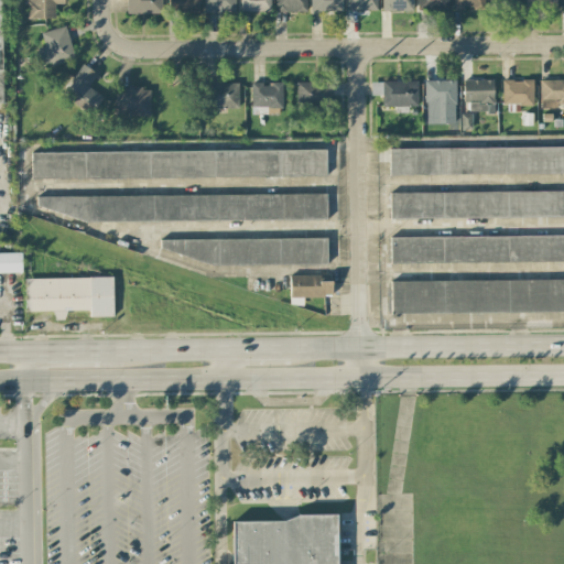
[(63,0),(24,0),(25,19),(55,18),(55,3),(64,3),(63,0)]
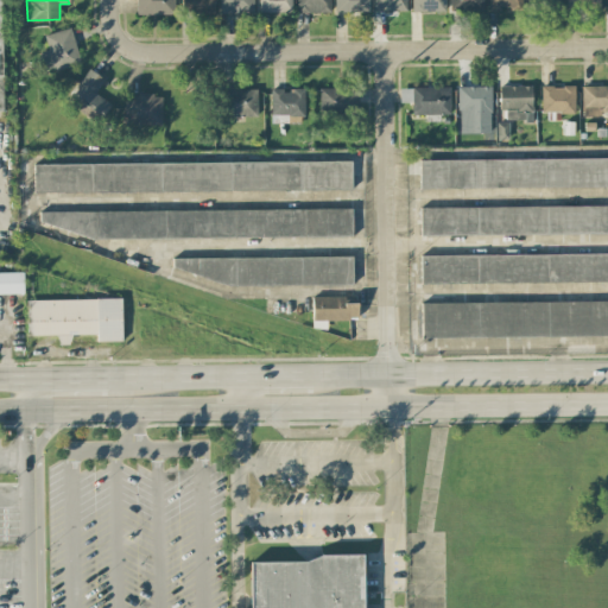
[(135,0),(137,16),(173,14),(173,0),(135,0)]
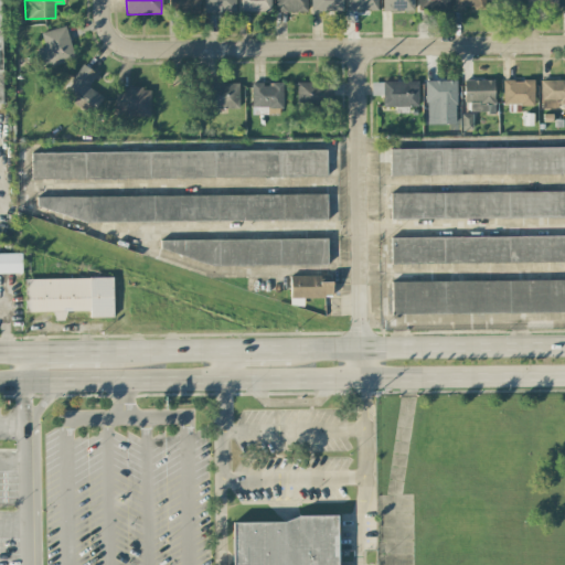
[(199,13),(198,0),(168,0),(169,13),(199,13)]
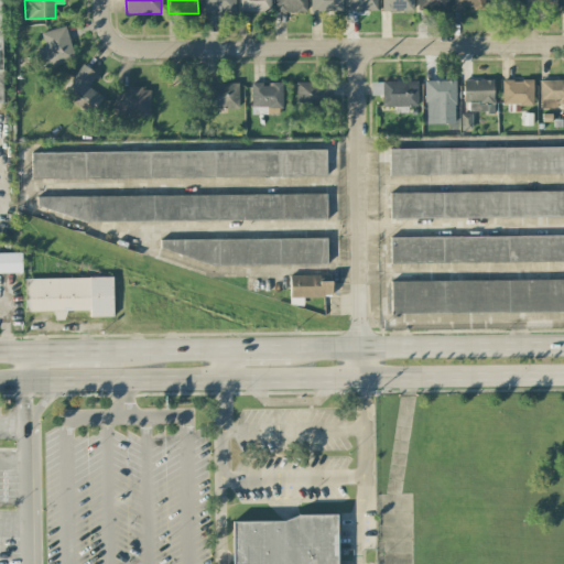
[(235,0),(204,0),(204,12),(235,13),(235,0)]
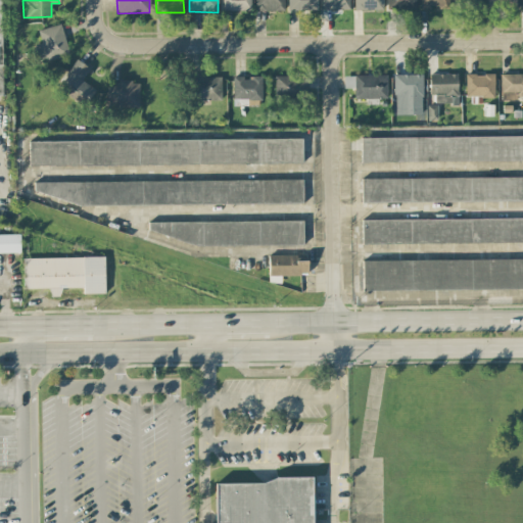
[(250,0),(222,0),(223,11),(250,10),(250,0)]
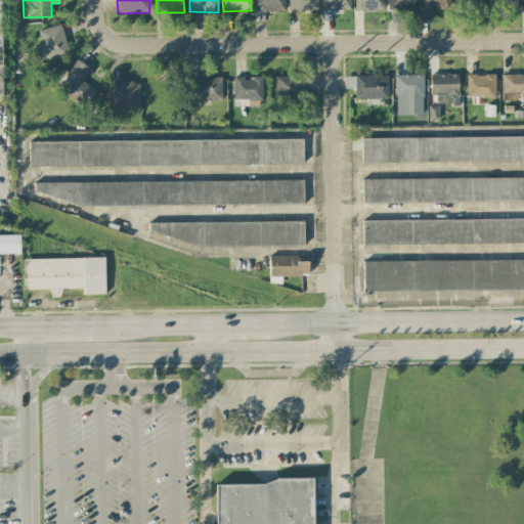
[(255,0),(256,11),(285,10),(284,0),(255,0)]
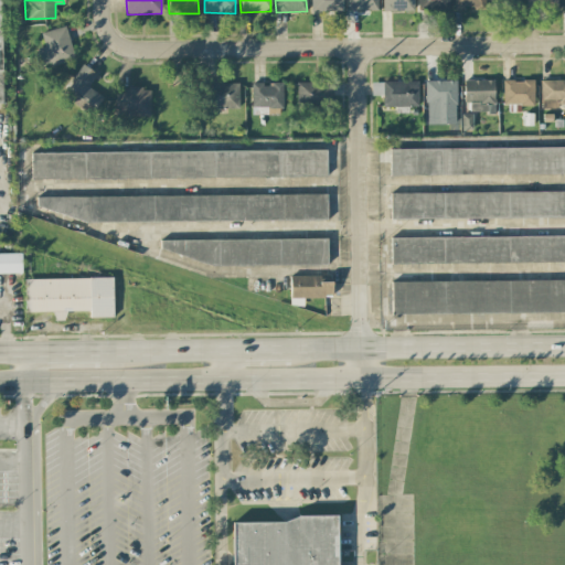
[(343,11),(342,0),(310,0),(311,11),(343,11)]
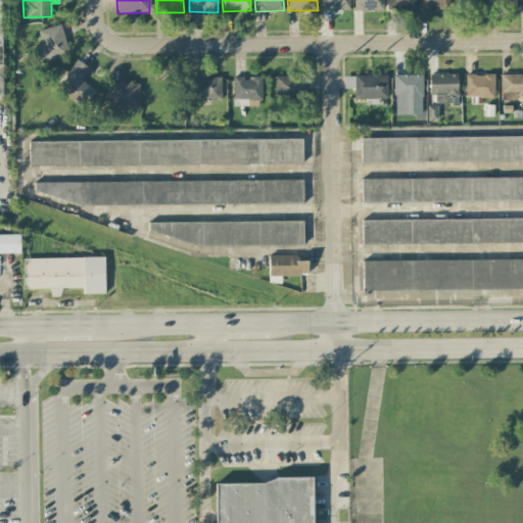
[(321,0),(321,10),(349,9),(349,0),(321,0)]
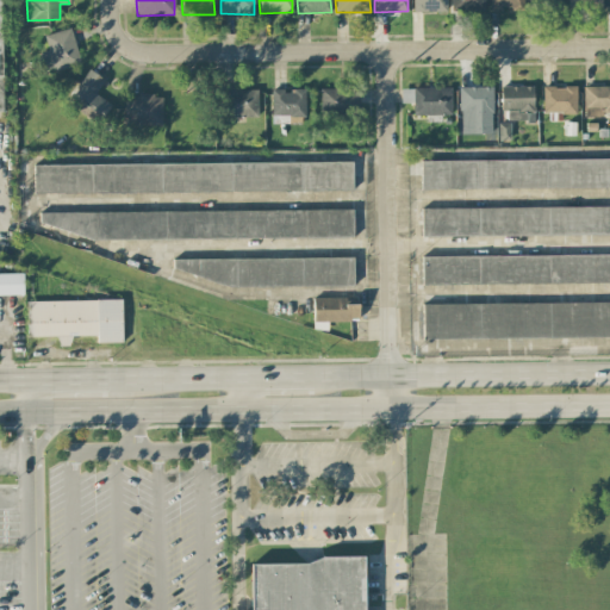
[(446,11),(446,0),(414,0),(415,12),(446,11)]
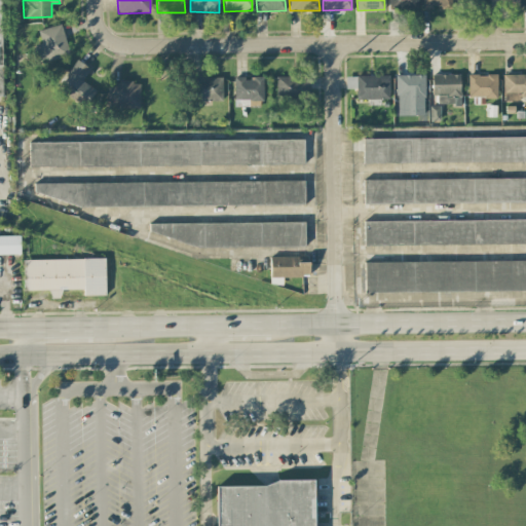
[(388,0),(389,9),(418,9),(417,0),(388,0)]
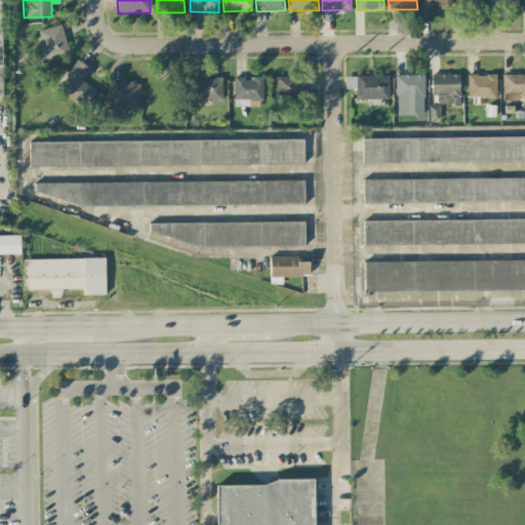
[(450,0),(422,0),(422,8),(450,8),(450,0)]
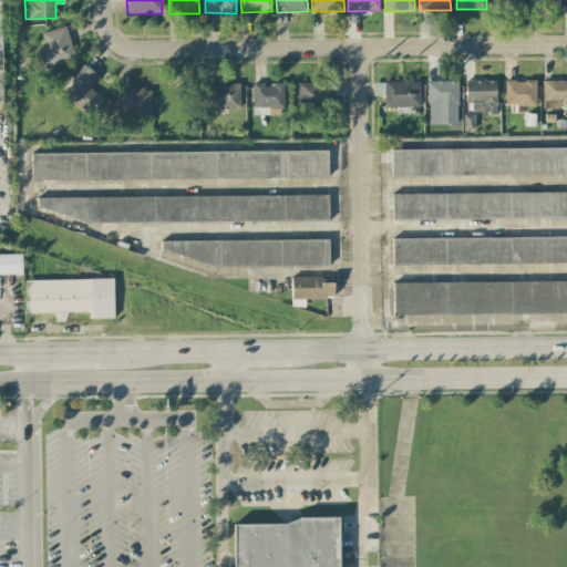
[(41,33),(44,47),(35,49),(41,69),(75,59),(65,26),(41,33)]
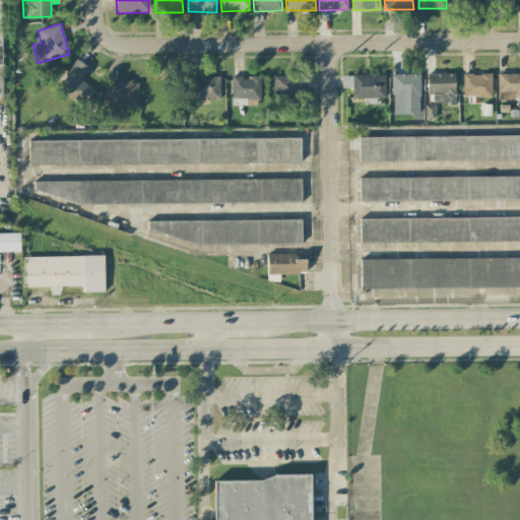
[(84,103),(95,90),(81,79),(89,69),(76,59),(58,81),(84,103)]
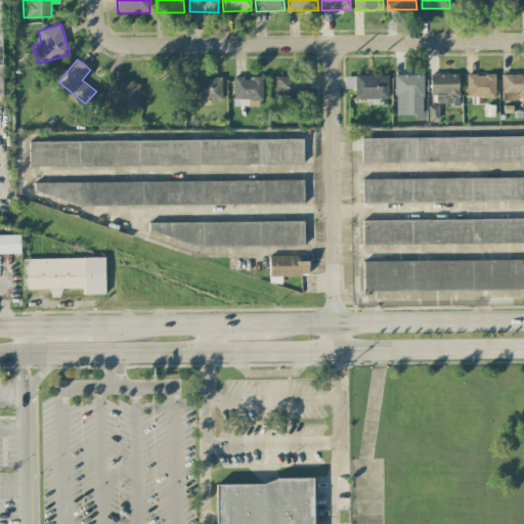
[(431,95),(435,95),(435,104),(459,103),(457,74),(430,75),(431,95)]
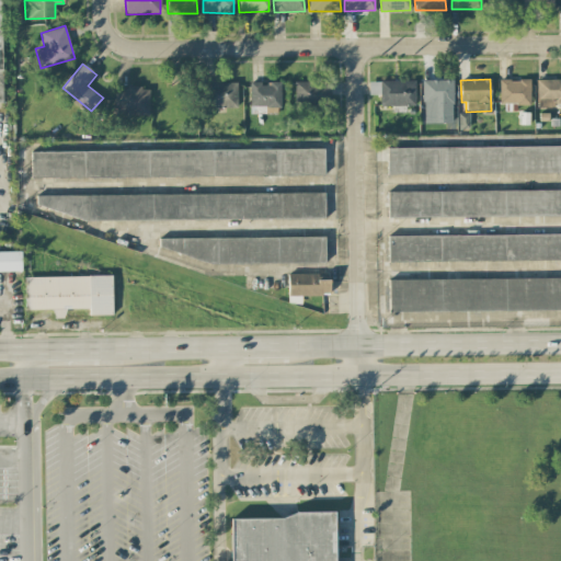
[(529,104),(530,80),(500,79),(499,104),(529,104)]
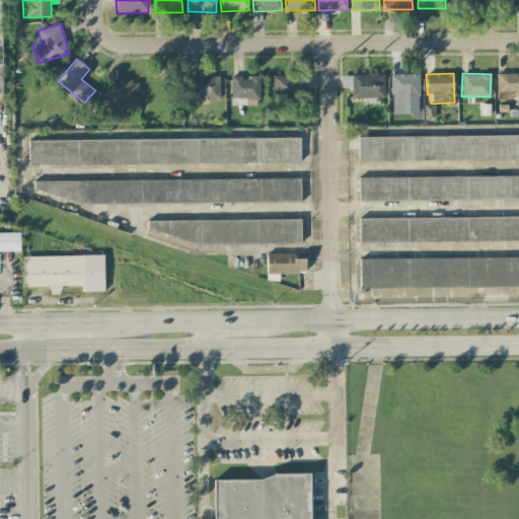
[(518,73),(497,73),(497,97),(518,96),(518,73)]
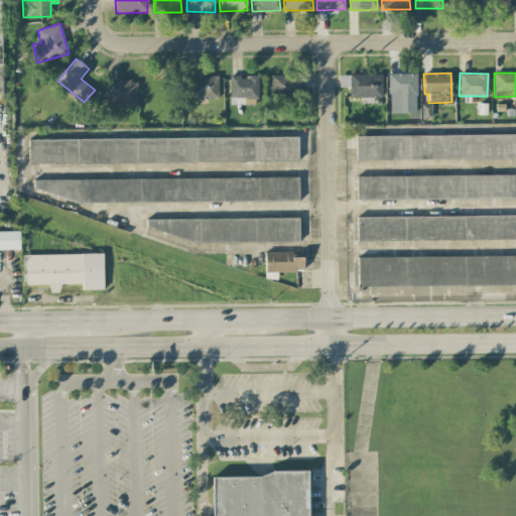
[(350,74),(350,98),(382,97),(382,74),(350,74)]
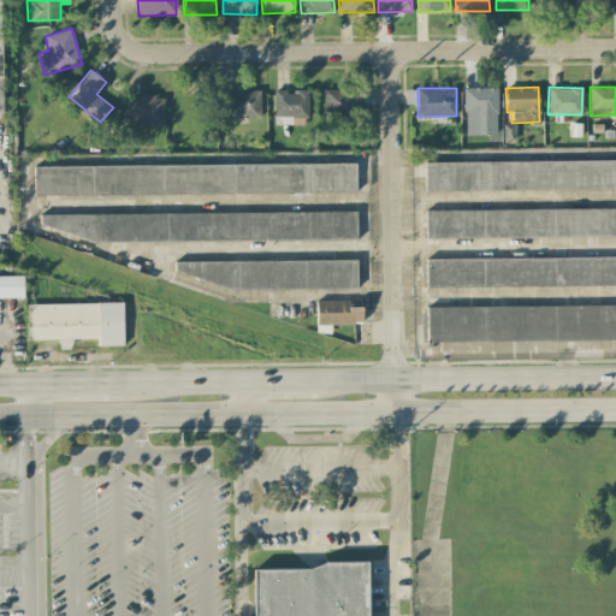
[(465,135),(497,135),(497,88),(463,88),(465,135)]
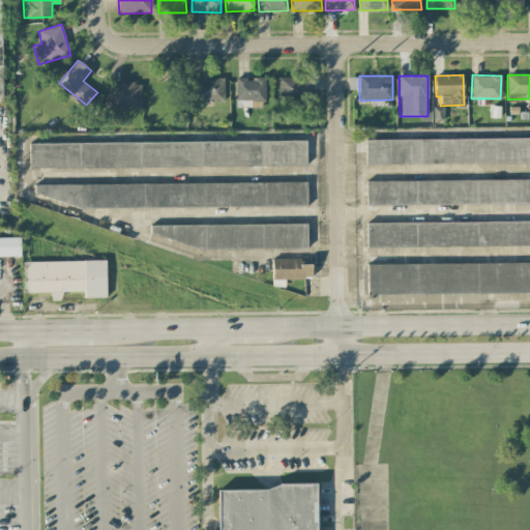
[(312,99),(311,77),(277,78),(277,100),(312,99)]
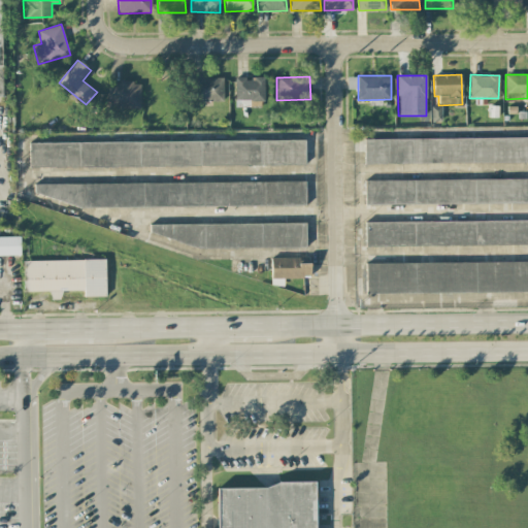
[(223,77),(199,77),(199,101),(223,101),(223,77)]
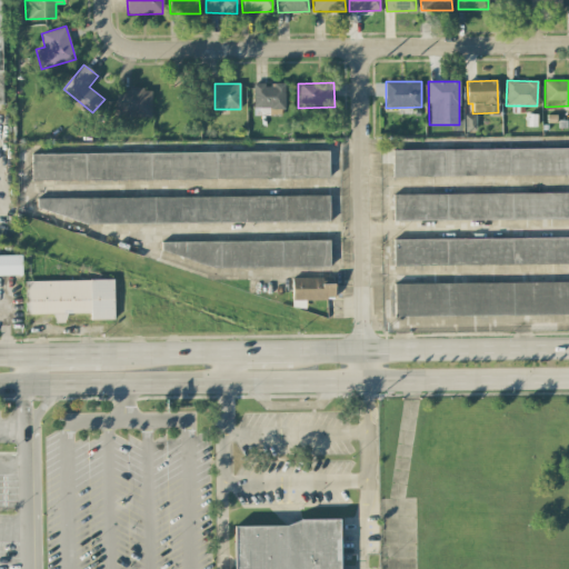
[(151,89),(118,88),(118,116),(150,116),(151,89)]
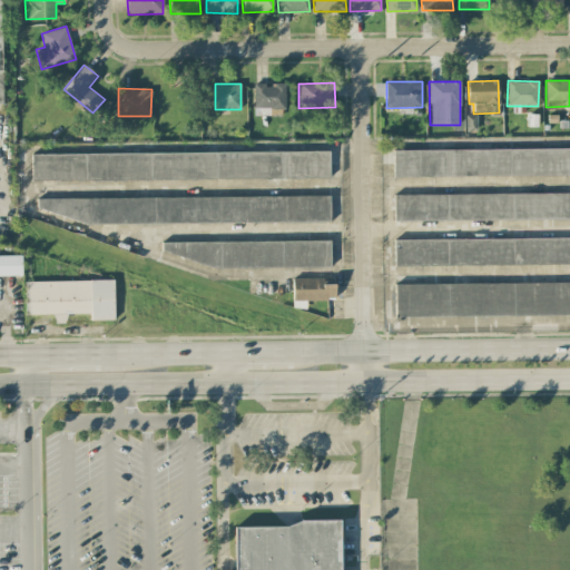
[(477,115),(465,115),(467,130),(477,130),(477,115)]
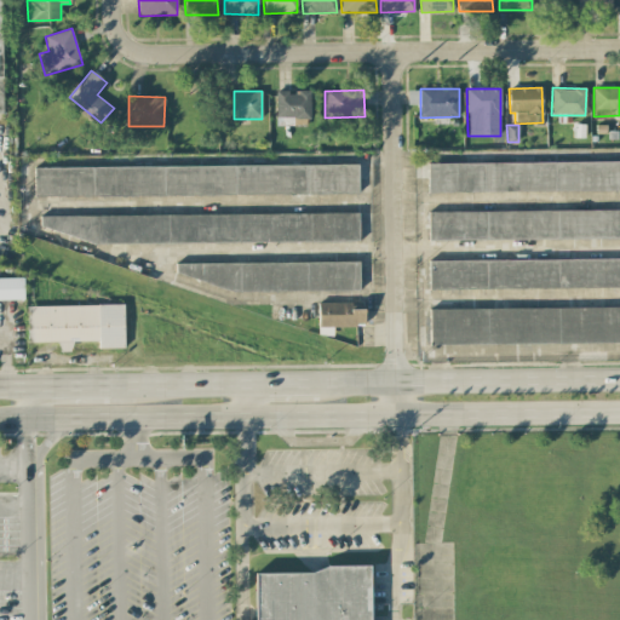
[(619,190),(619,161),(428,164),(428,193),(619,190)]
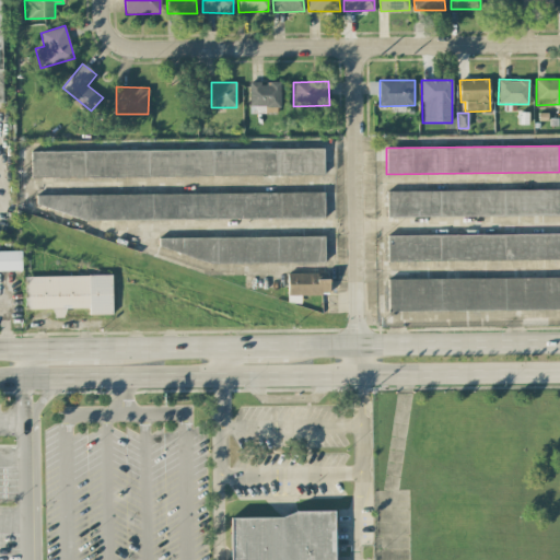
[(323,148),(31,152),(31,177),(324,174),(323,148)]
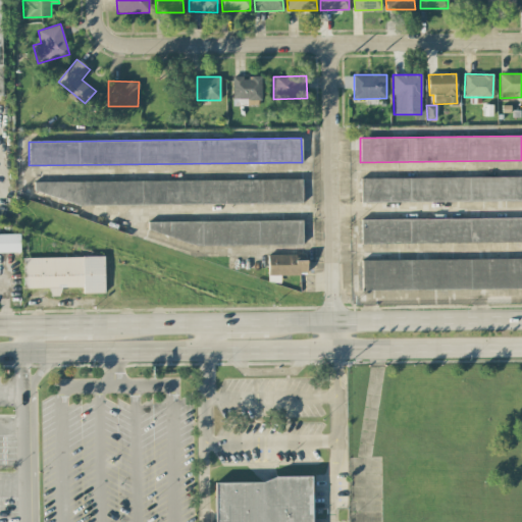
[(361,203),(521,200),(521,176),(360,178),(361,203)]
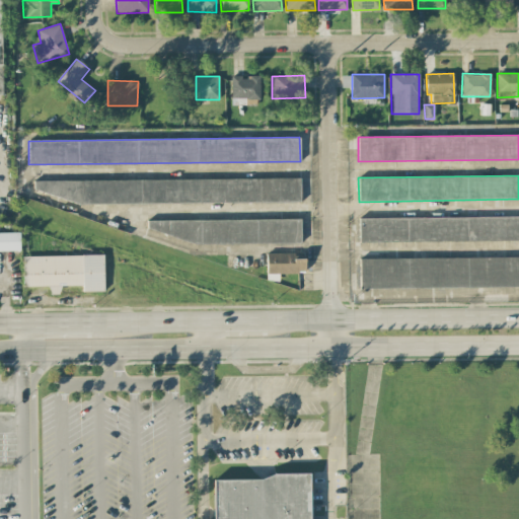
[(300,201),(300,178),(33,180),(33,203),(300,201)]
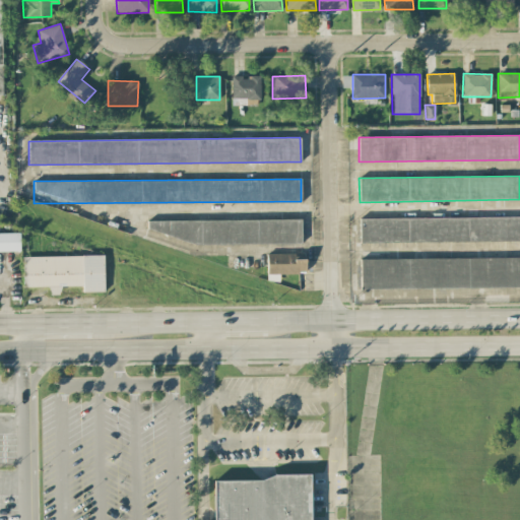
[(519,216),(360,219),(360,243),(519,241),(519,216)]
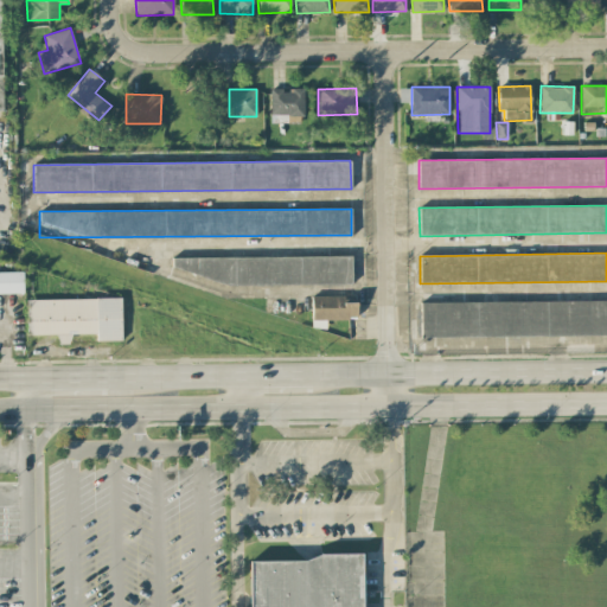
[(172,257),(172,282),(351,282),(351,256),(172,257)]
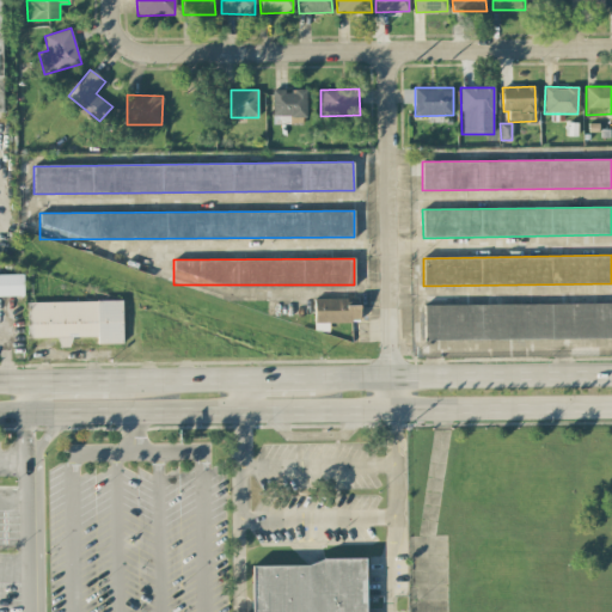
[(0,295),(23,297),(23,275),(0,274),(0,295)]
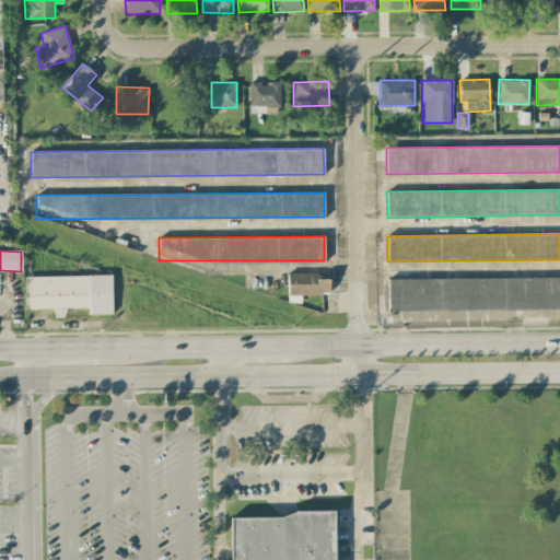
[(317,272),(291,273),(292,295),(329,294),(328,279),(317,280),(317,272)]
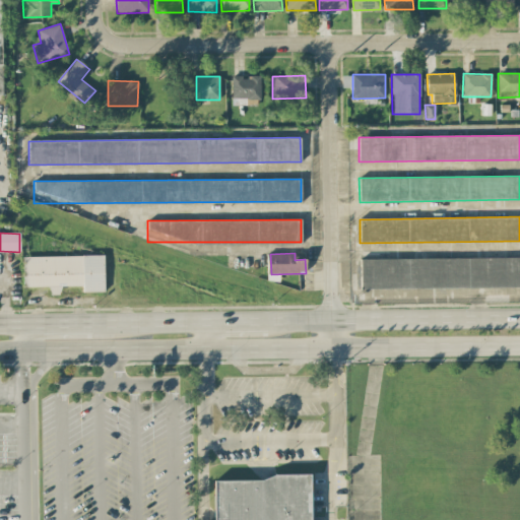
[(104,291),(103,255),(23,257),(23,287),(50,286),(50,295),(60,295),(60,286),(82,285),(82,291),(104,291)]
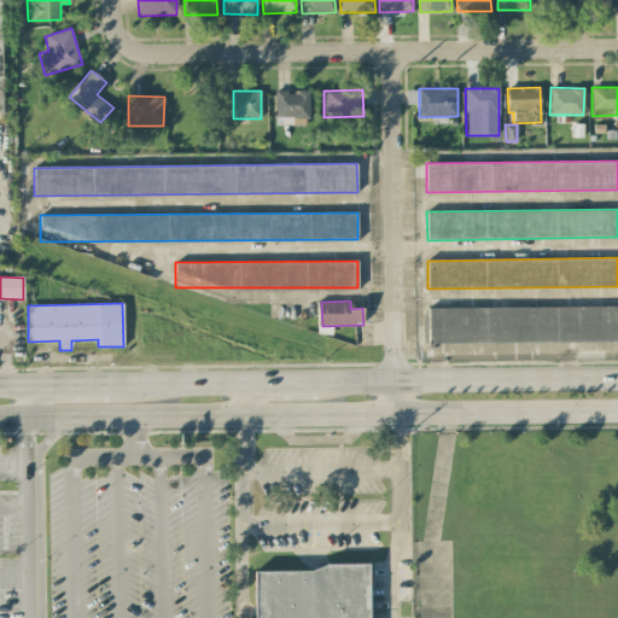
[(617,305),(427,308),(429,344),(617,342),(617,305)]
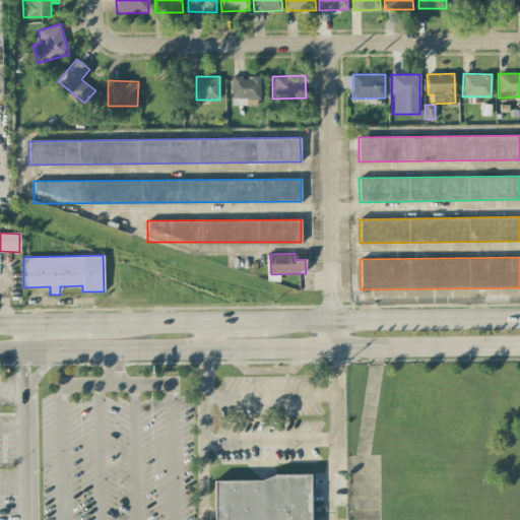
[(215,484),(215,519),(310,519),(310,477),(274,478),(262,483),(215,484)]
